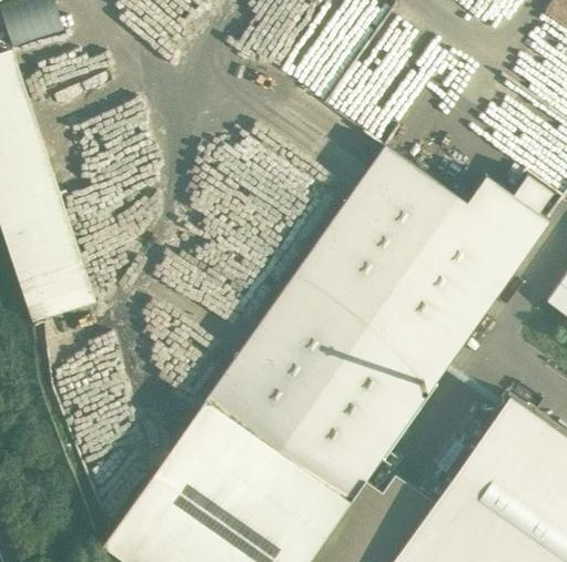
[(17,0),(1,2),(7,44),(60,38),(54,0),(17,0)]
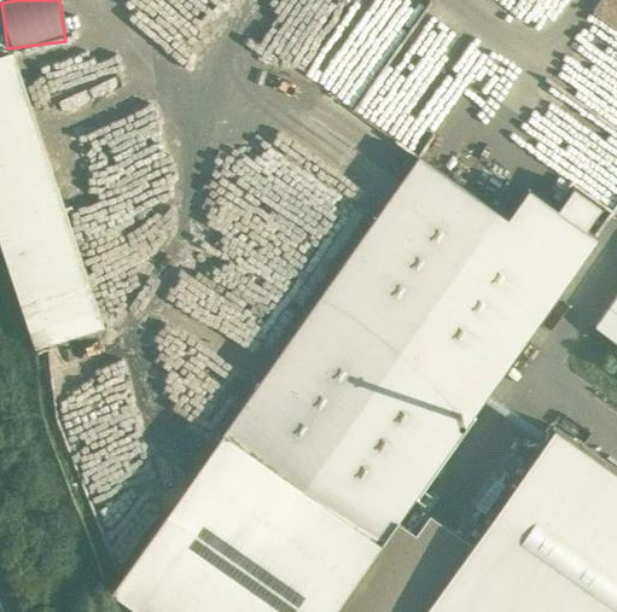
[(616,0),(605,0),(593,18),(616,35),(616,0)]
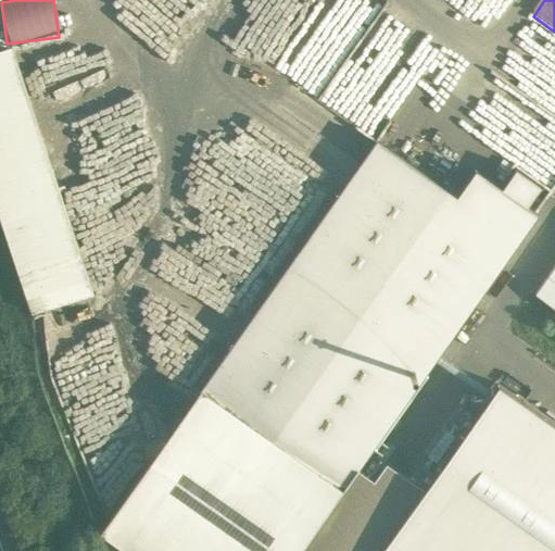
[(95,298),(12,51),(0,54),(0,220),(33,318),(95,298)]
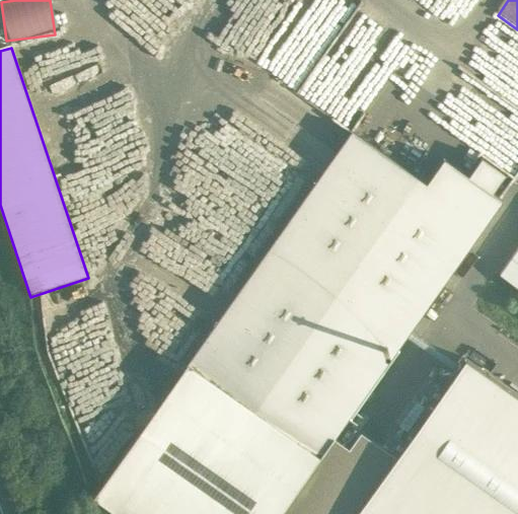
[(352,135),(94,500),(114,513),(283,513),(333,442),(502,204),(444,162),(427,187),(352,135)]
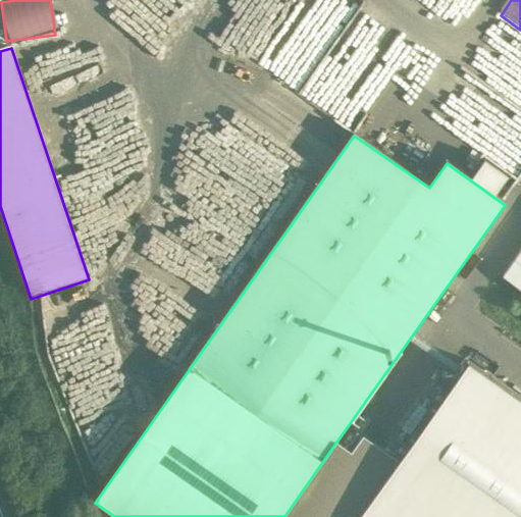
[(520,257),(502,285),(520,298),(520,257)]
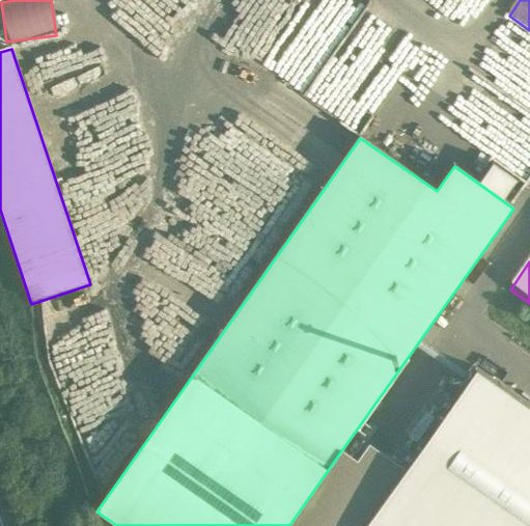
[(529,409),(476,372),(405,472),(367,525),(529,525),(529,409)]
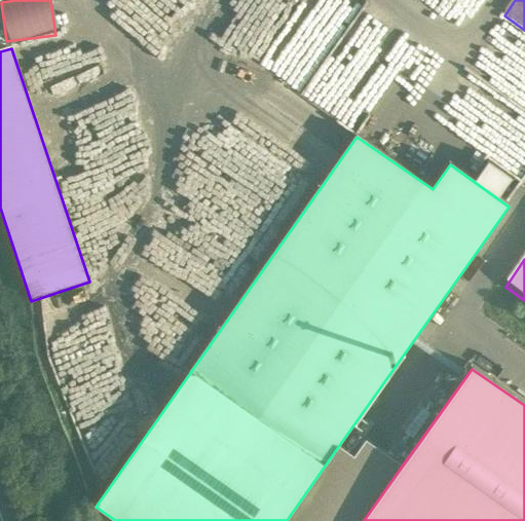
[(400,405),(408,386),(388,377),(380,397),(400,405)]
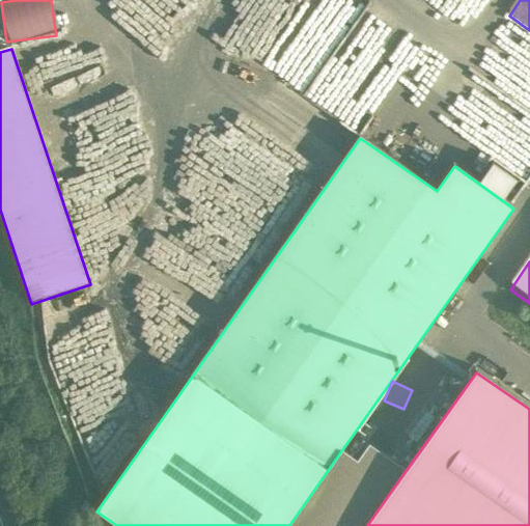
[(367,525),(405,472),(367,446),(356,463),(340,452),(289,525),(367,525)]
